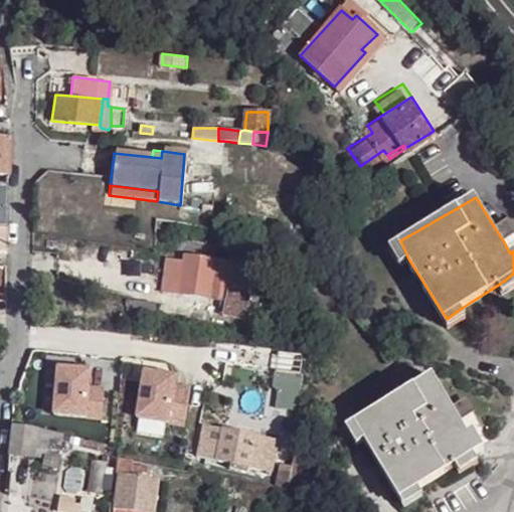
[(494,226),(503,240),(513,233),(513,222),(510,216),(494,226)]
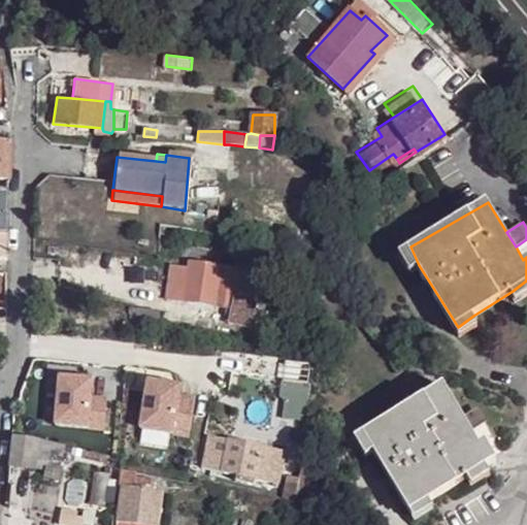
[(419,265),(410,247),(400,252),(412,269),(419,265)]
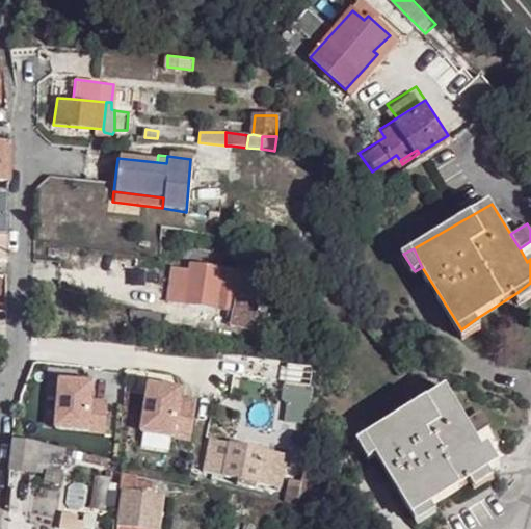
[(256,273),(190,265),(189,270),(173,267),(168,298),(186,300),(185,302),(233,309),(230,325),(257,328),(260,301),(251,301),(256,273)]
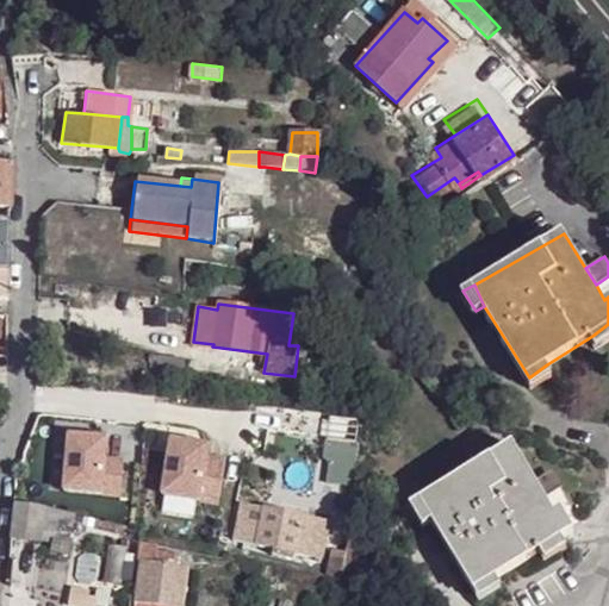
[(608,324),(592,336),(596,344),(608,337),(608,324)]
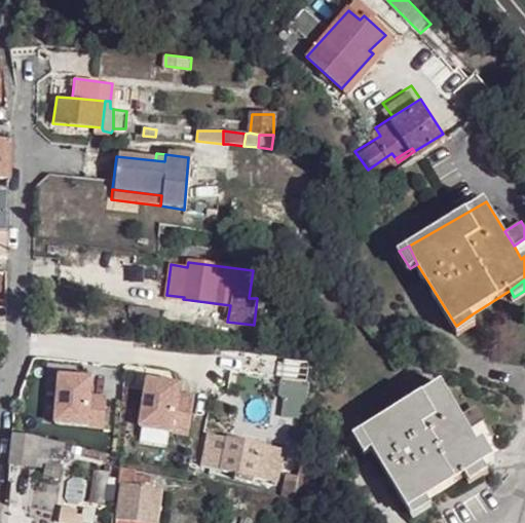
[(472,314),(456,326),(457,331),(476,321),(472,314)]
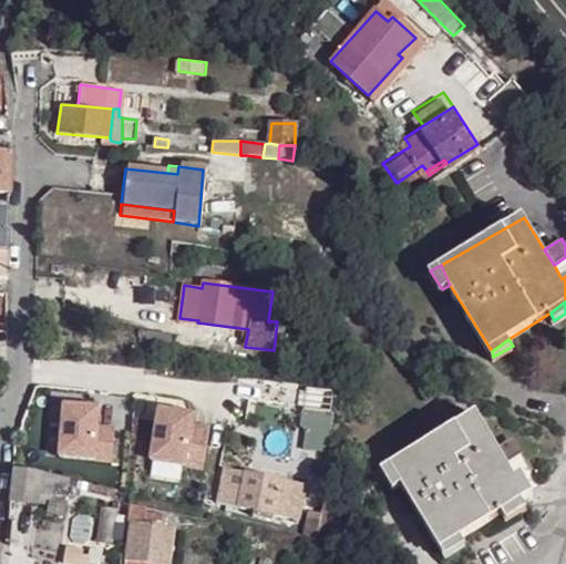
[(320,391),(308,390),(305,414),(318,416),(314,457),(329,459),(338,392),(320,391)]
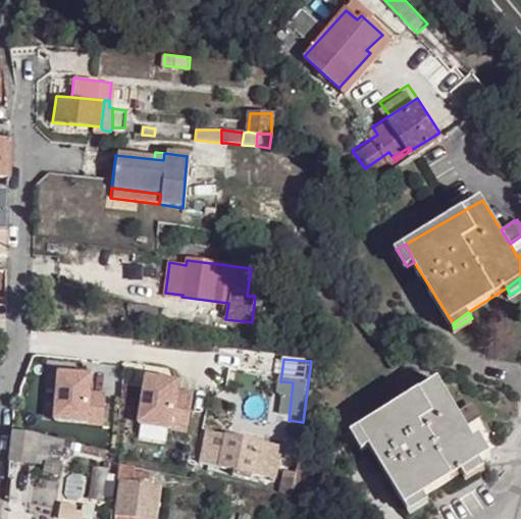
[(86,376),(54,374),(50,420),(98,424),(101,393),(85,392),(86,376)]
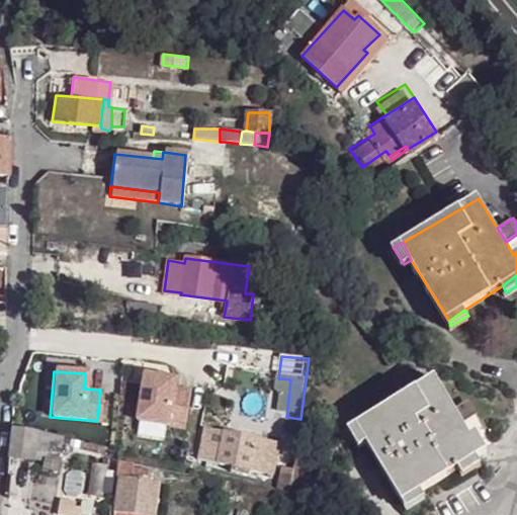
[(178,380),(148,373),(139,419),(184,428),(192,392),(177,389),(178,380)]
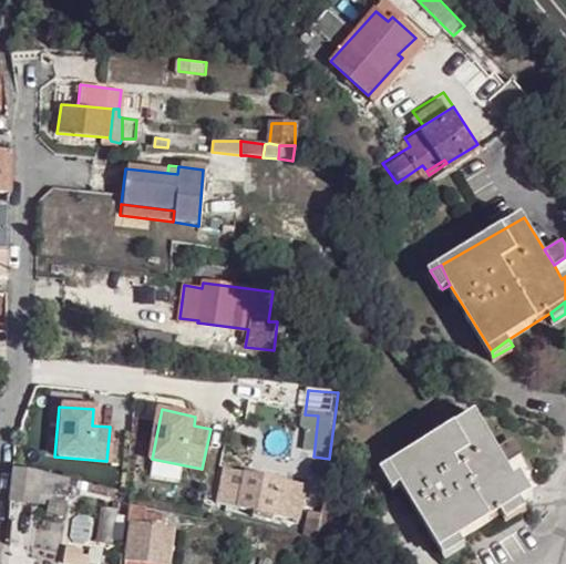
[(477,412),(391,463),(402,482),(440,547),(462,536),(503,511),(523,500),(533,493),(522,473),(515,477),(506,461),(497,445),(477,412)]
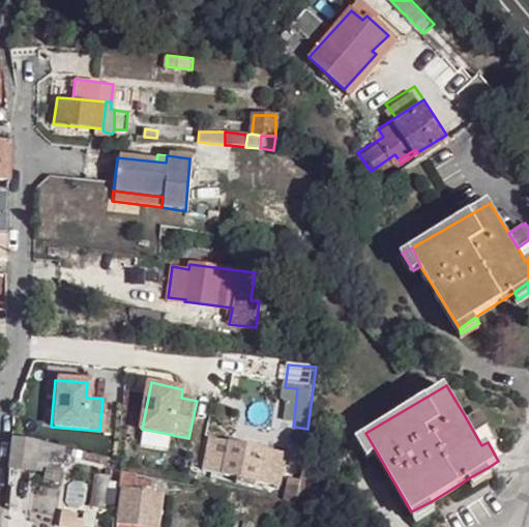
[(465,416),(473,431),(491,421),(481,406),(465,416)]
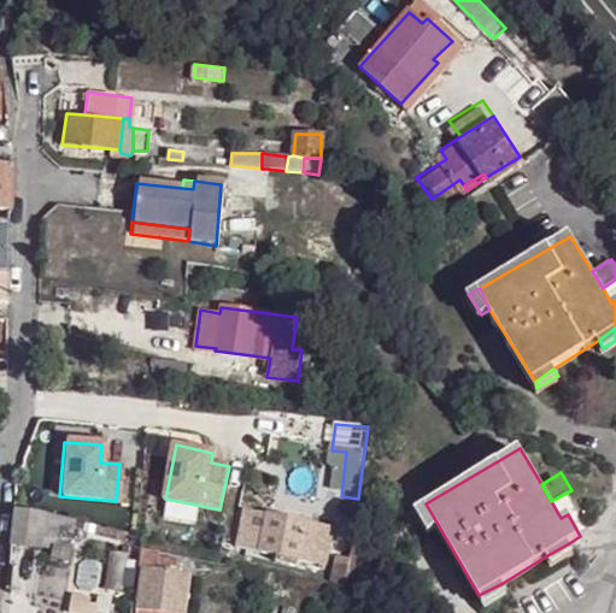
[(428,530),(438,524),(426,504),(415,510),(428,530)]
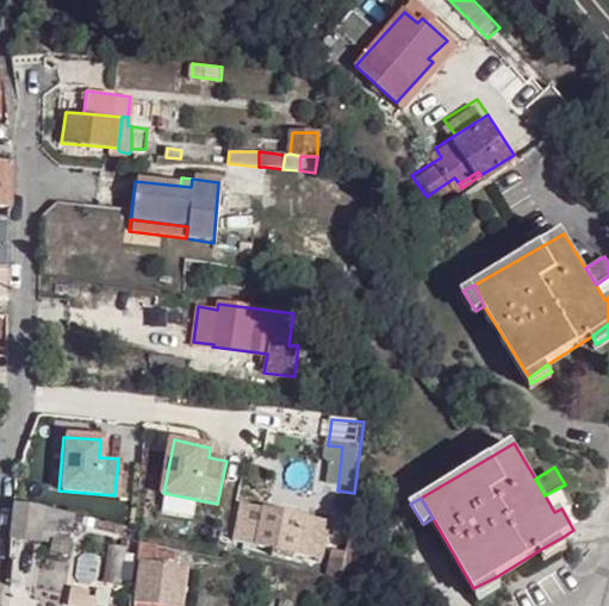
[(240,503),(232,539),(327,557),(333,520),(240,503)]
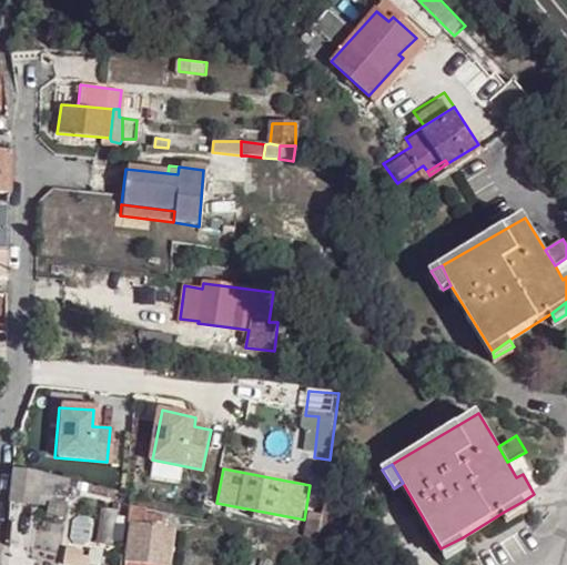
[(40,475),(12,471),(10,503),(38,505),(38,491),(39,478),(40,475)]
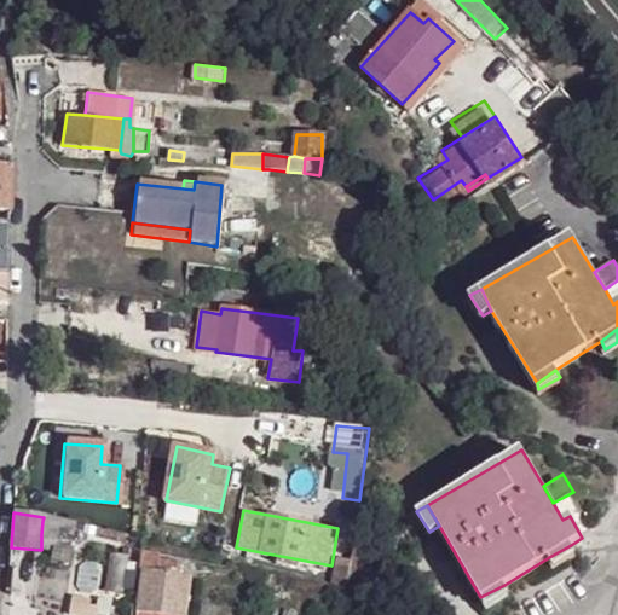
[(70,528),(42,521),(41,534),(65,541),(70,528)]
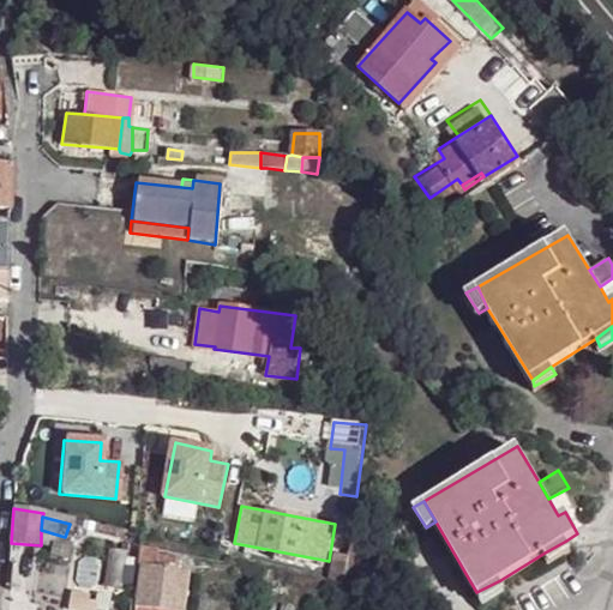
[(41,530),(41,545),(64,547),(65,537),(41,530)]
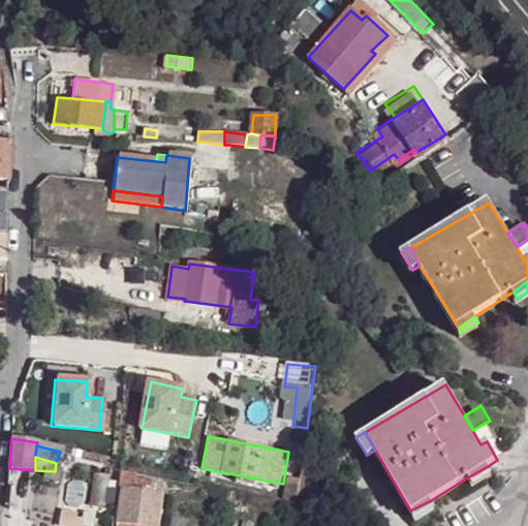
[(492,473),(488,466),(469,476),(473,485),(492,473)]
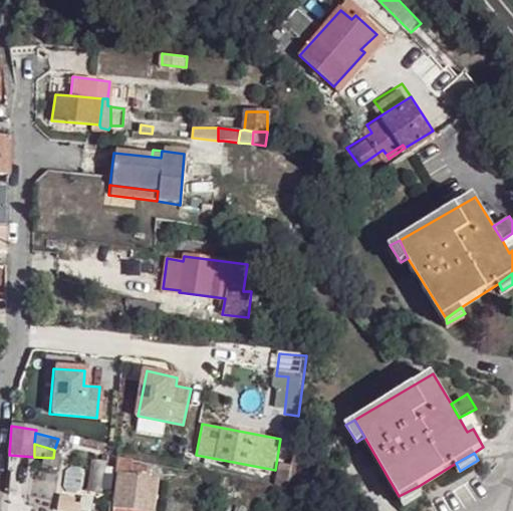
[(118,460),(116,473),(147,476),(148,468),(132,466),(133,461),(118,460)]
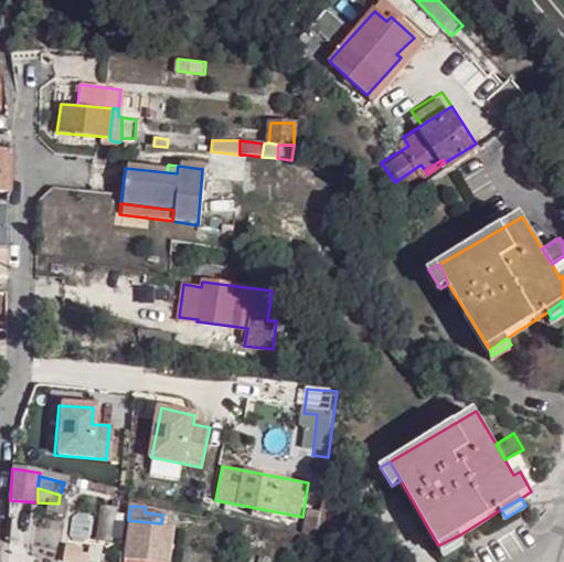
[(241,518),(240,526),(262,532),(264,527),(241,518)]
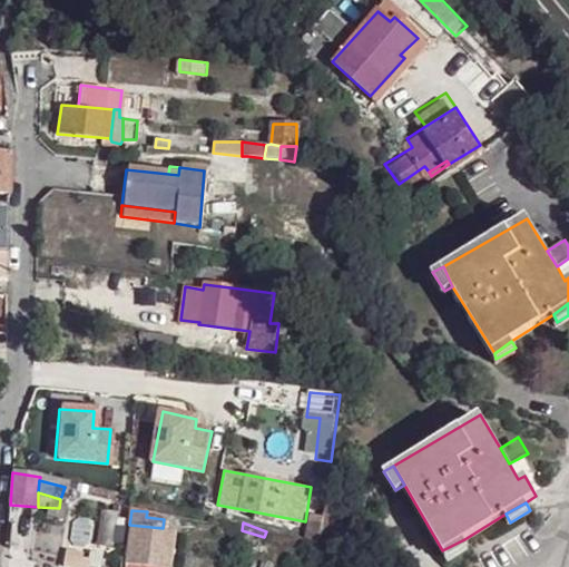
[(155,566),(169,566),(175,529),(163,528),(129,525),(125,564),(155,566)]
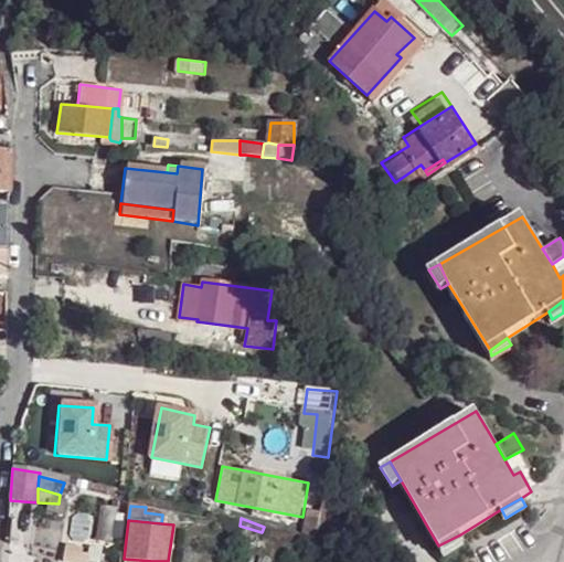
[(465,541),(460,534),(438,545),(443,554),(465,541)]
